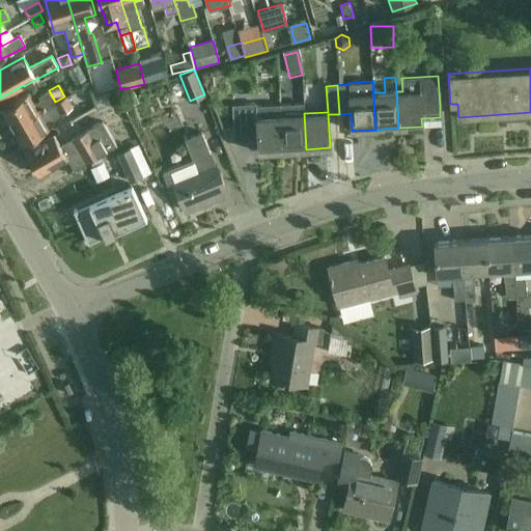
[(135,88),(121,92),(127,107),(140,102),(135,88)]
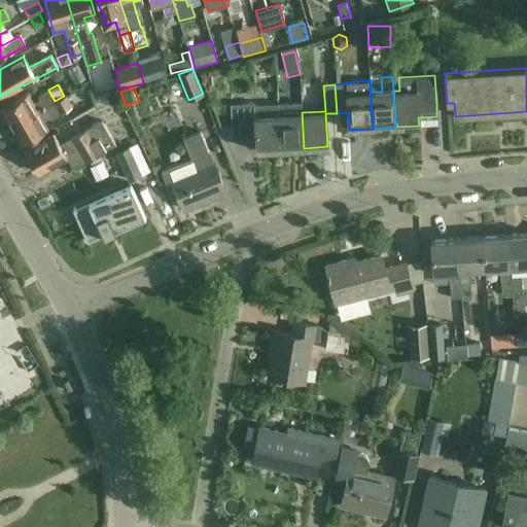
[(11,126),(55,101),(48,90),(37,96),(40,100),(33,104),(27,94),(1,108),(11,126)]
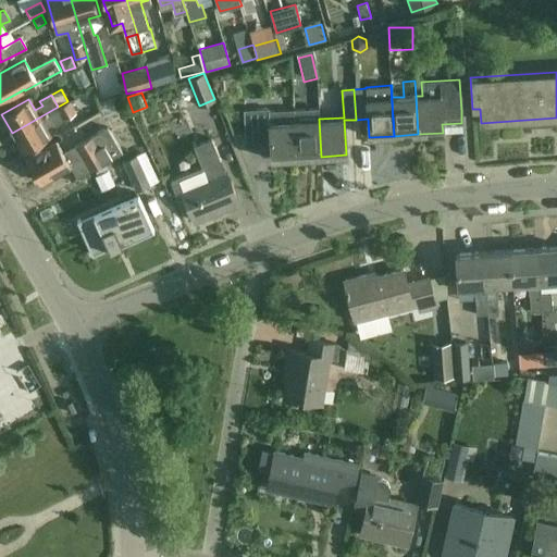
[(53,124),(64,119),(76,112),(70,100),(67,101),(58,107),(12,133),(22,151),(50,136),(44,125),(51,121),(53,124)]
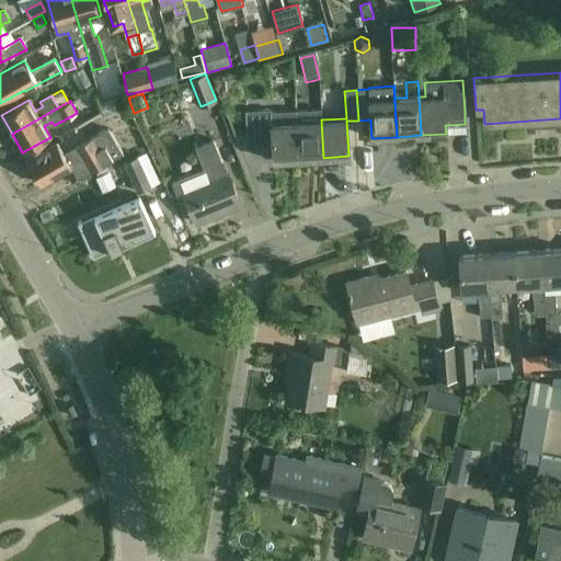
[(271,110),(259,110),(261,147),(273,146),(274,161),(299,159),(296,111),(271,113),(271,110)]
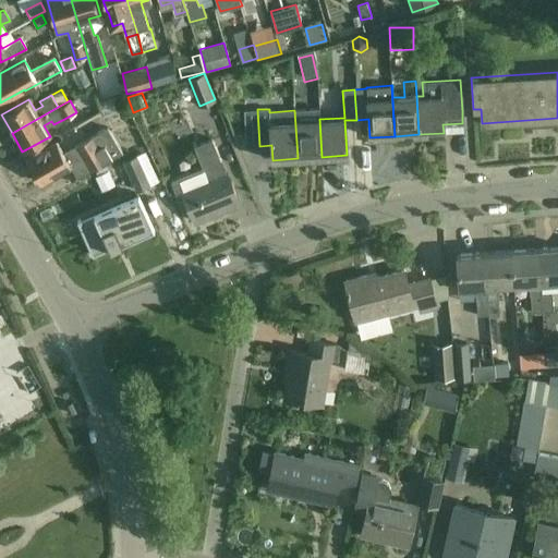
[(319,109),(294,110),(298,158),(322,157),(319,119),(319,109)]
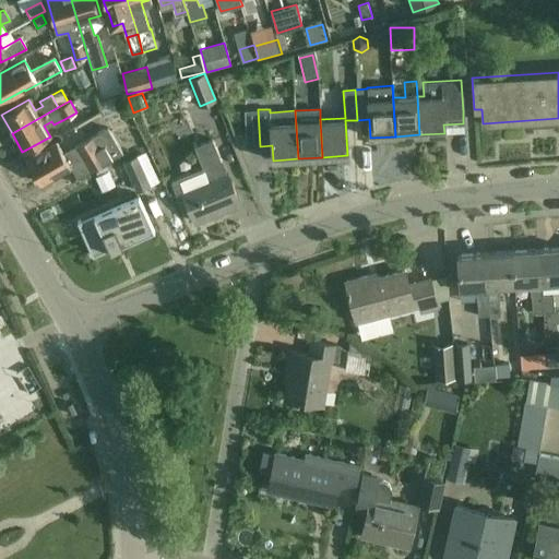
[(78,180),(108,163),(123,154),(107,127),(92,135),(73,146),(75,151),(64,157),(56,143),(26,159),(40,183),(70,167),(78,180)]
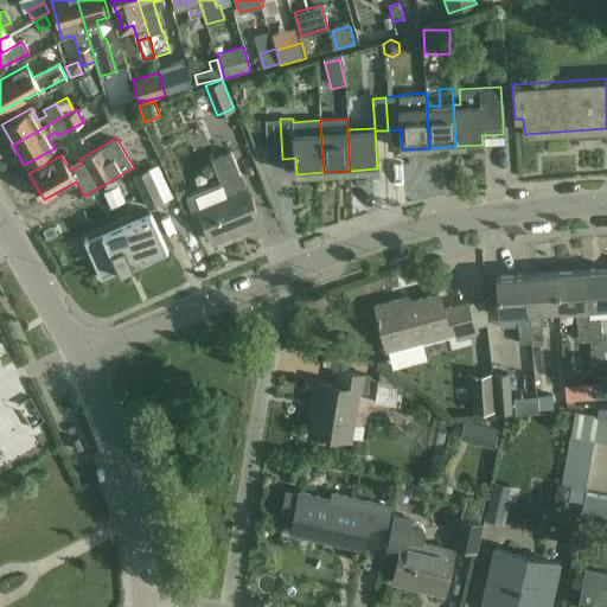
[(260,223),(246,186),(230,152),(210,160),(219,183),(186,197),(192,210),(198,208),(212,243),(260,223)]
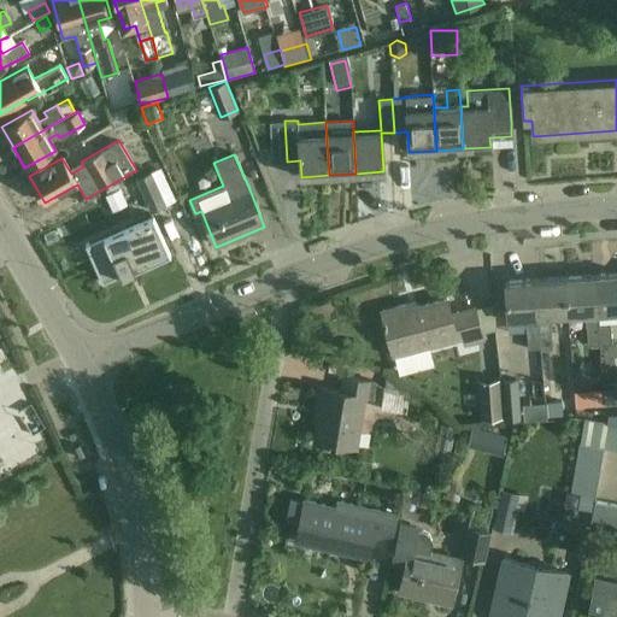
[(165,205),(164,203),(176,197),(164,168),(151,172),(136,180),(151,212),(165,205)]
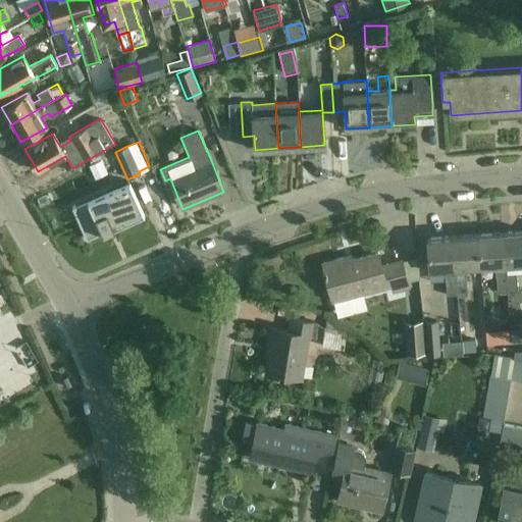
[(101,159),(89,165),(96,178),(108,172),(101,159)]
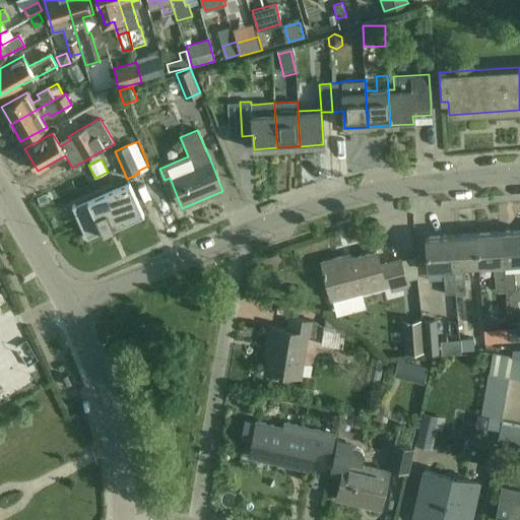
[(86,239),(144,213),(130,182),(72,207),(86,239)]
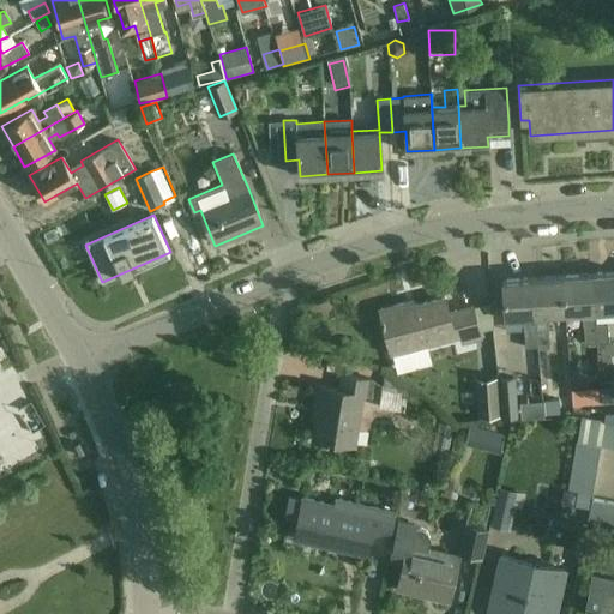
[(613,272),(593,275),(595,312),(613,309),(613,272)]
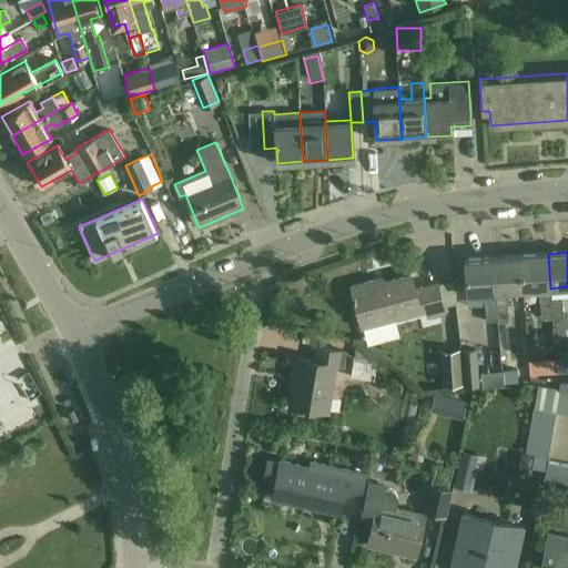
[(553,317),(551,301),(550,288),(548,254),(520,255),(523,290),(540,288),(541,318),(553,317)]
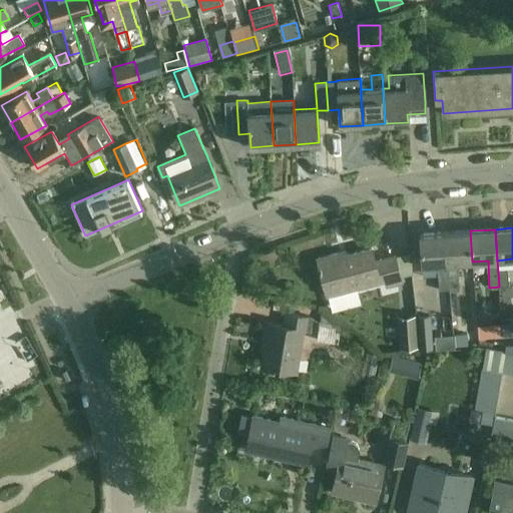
[(448,264),(472,262),(470,230),(446,232),(448,264)]
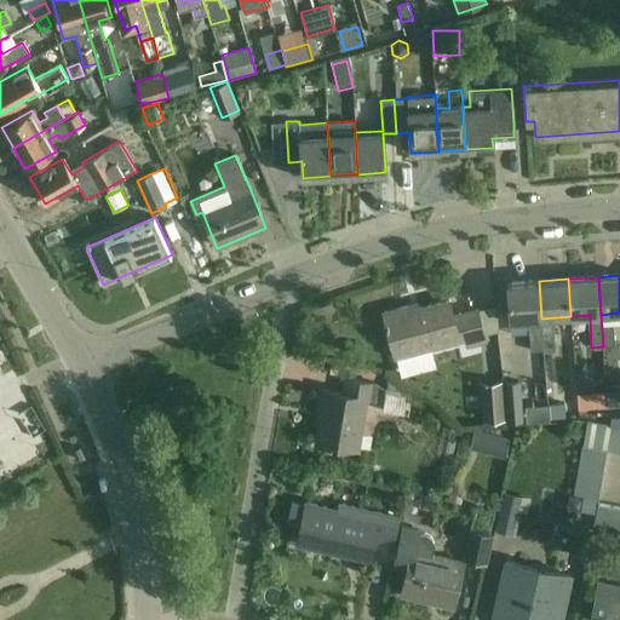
[(543,333),(541,319),(539,281),(509,283),(511,321),(528,320),(528,333),(530,333),(532,351),(544,350),(543,333)]
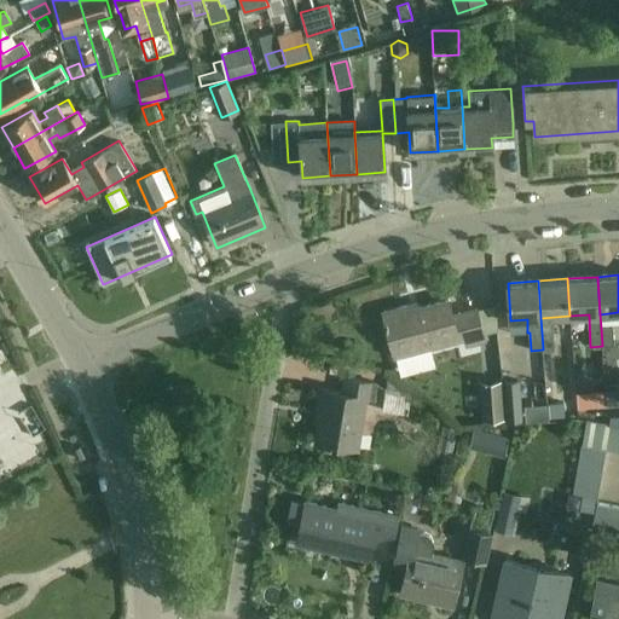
[(467,347),(486,342),(476,310),(452,316),(449,300),(408,311),(406,306),(383,312),(395,357),(466,339),(467,347)]
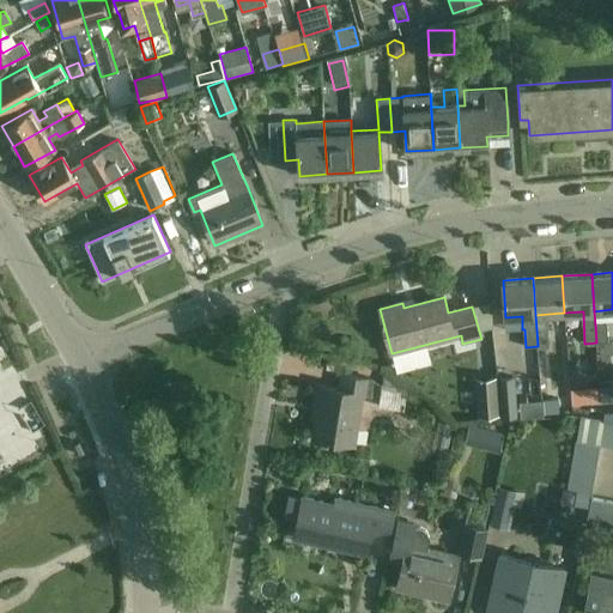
[(596,343),(610,341),(608,325),(595,325),(596,343)]
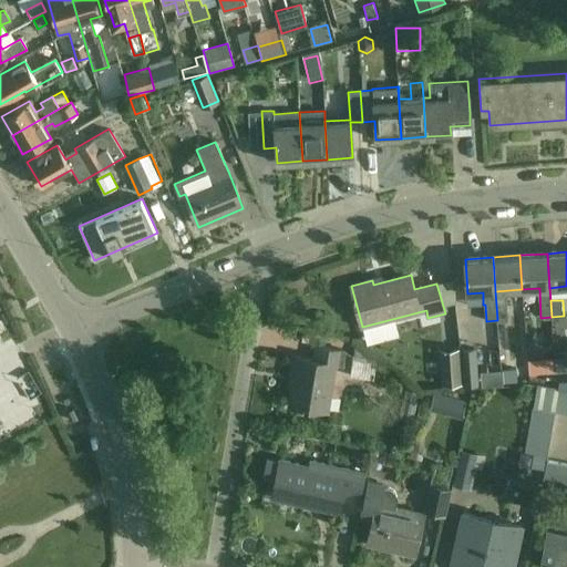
[(497,320),(507,320),(507,303),(496,305),(497,320)]
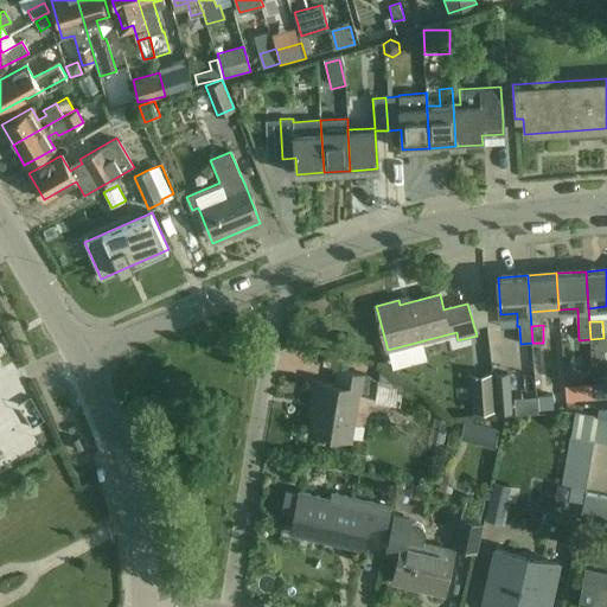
[(311,434),(351,440),(359,390),(366,391),(369,376),(339,371),(337,385),(315,382),(311,410),(314,411),(311,434)]
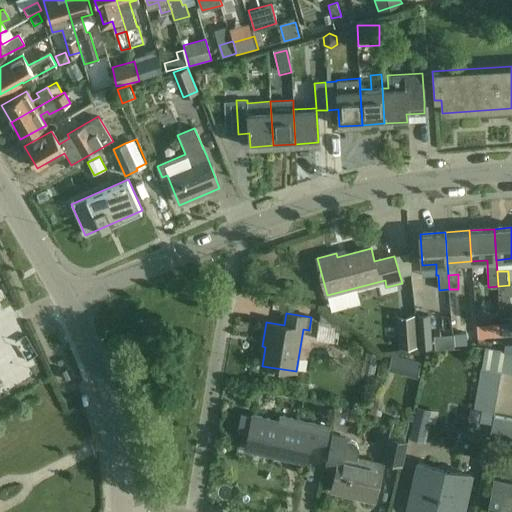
[(316,340),(337,343),(340,324),(330,322),(331,314),(320,313),(316,340)]
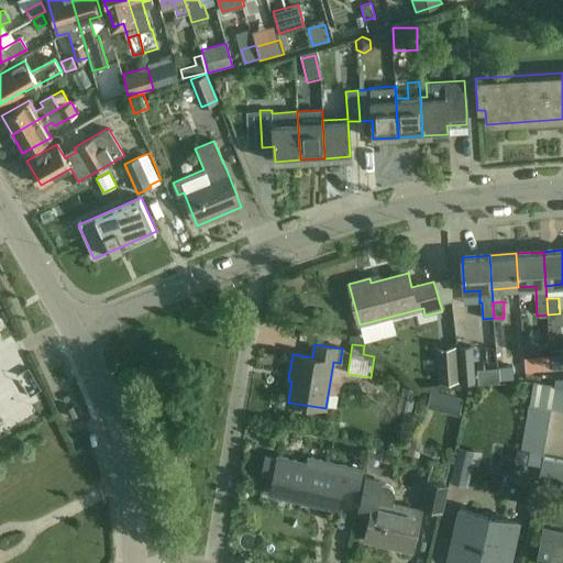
[(475,382),(473,346),(459,348),(461,383),(475,382)]
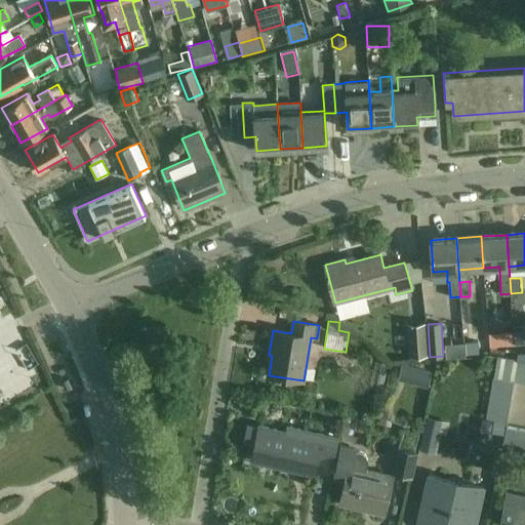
[(502,344),(501,324),(490,325),(491,345),(502,344)]
